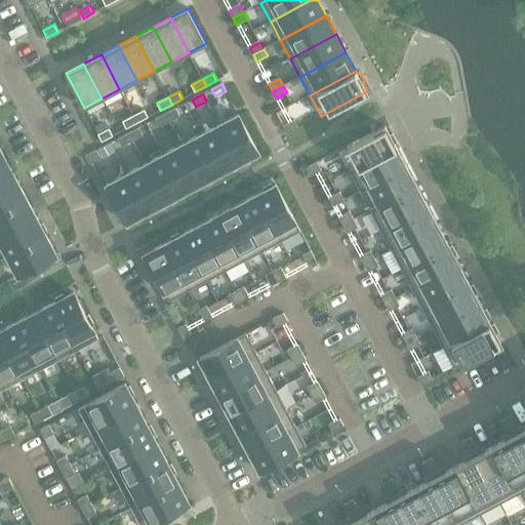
[(176,109),(175,108),(165,114),(169,121),(179,116),(176,109)]
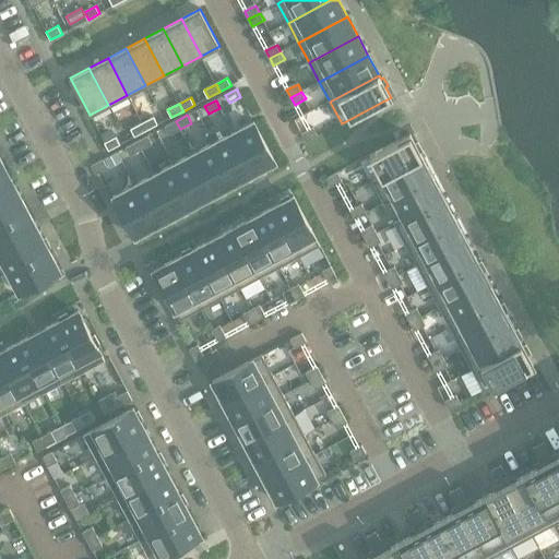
[(158,125),(154,117),(143,122),(146,130),(158,125)]
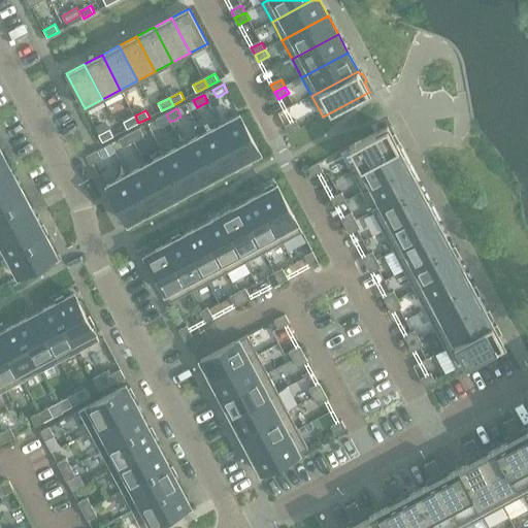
[(170,122),(166,114),(156,120),(160,127),(170,122)]
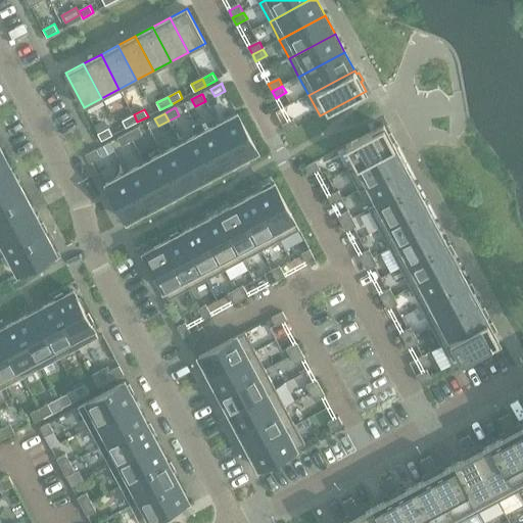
[(137,122),(134,114),(123,121),(127,128),(137,122)]
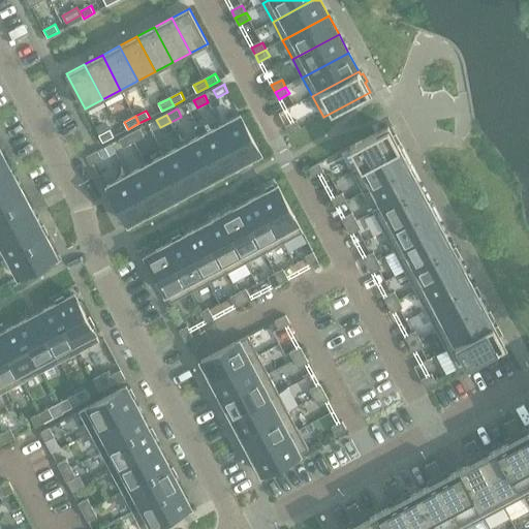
[(260,154),(241,116),(221,126),(241,164),(260,154)]
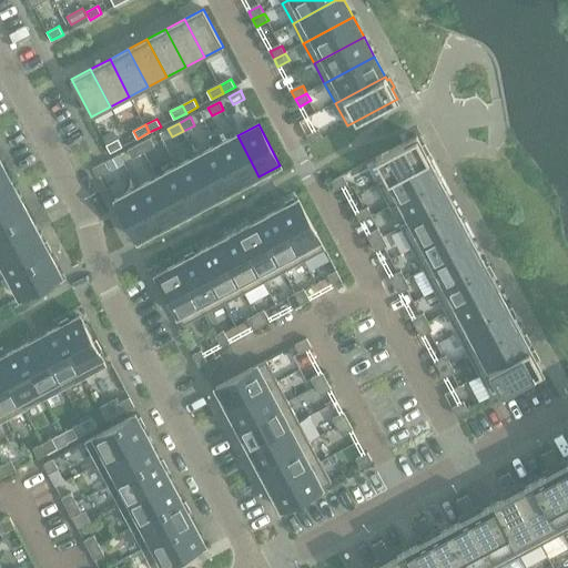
[(323,138),(320,130),(307,137),(312,144),(323,138)]
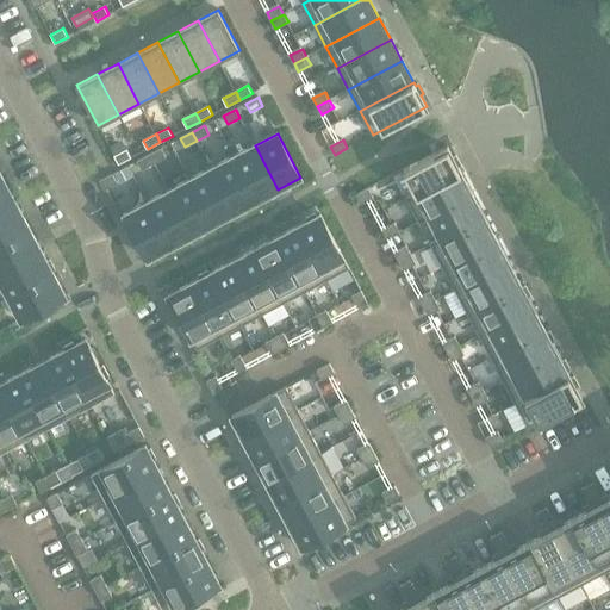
[(255,145),(234,157),(256,200),(278,190),(255,145)]
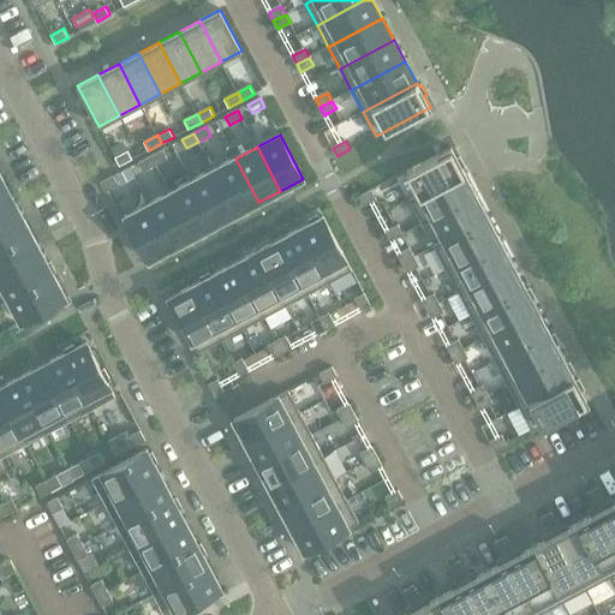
[(458,159),(452,148),(407,171),(421,195),(410,199),(410,201),(465,172),(463,168),(465,166),(460,157),(458,159)]
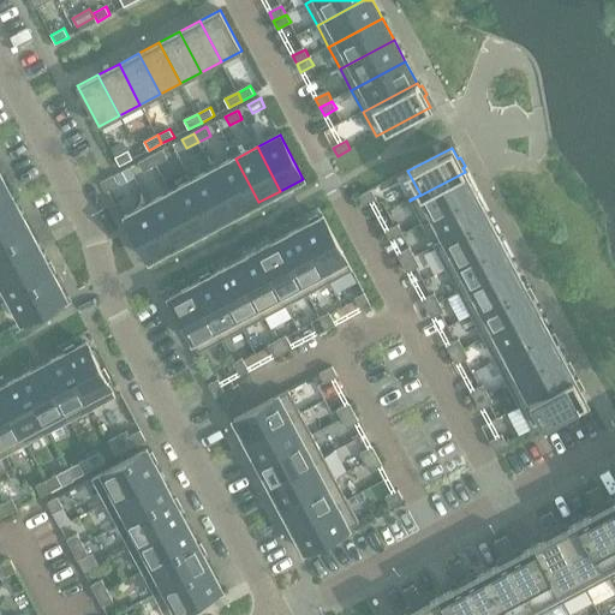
[(133,159),(129,150),(115,157),(120,166),(133,159)]
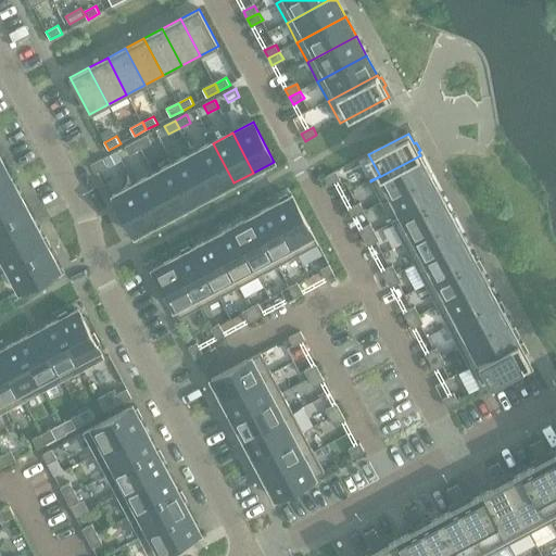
[(151,143),(148,136),(147,136),(136,141),(140,149),(151,143)]
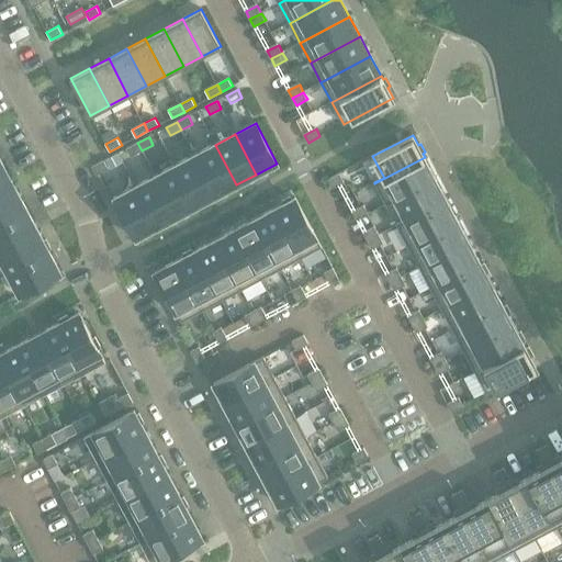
[(142,150),(137,143),(126,148),(131,157),(142,150)]
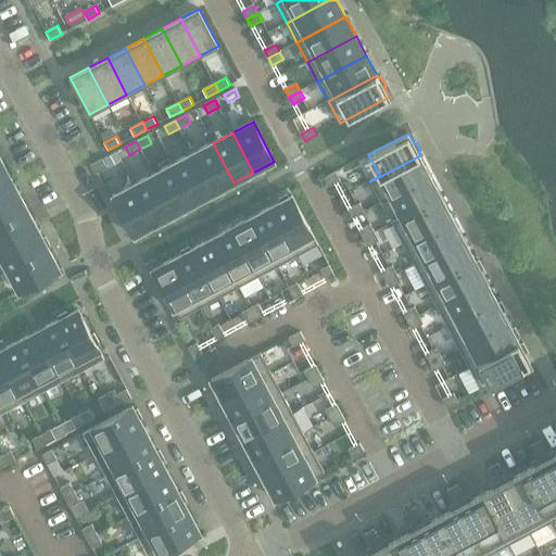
[(213,143),(193,153),(214,193),(234,182),(213,143)]
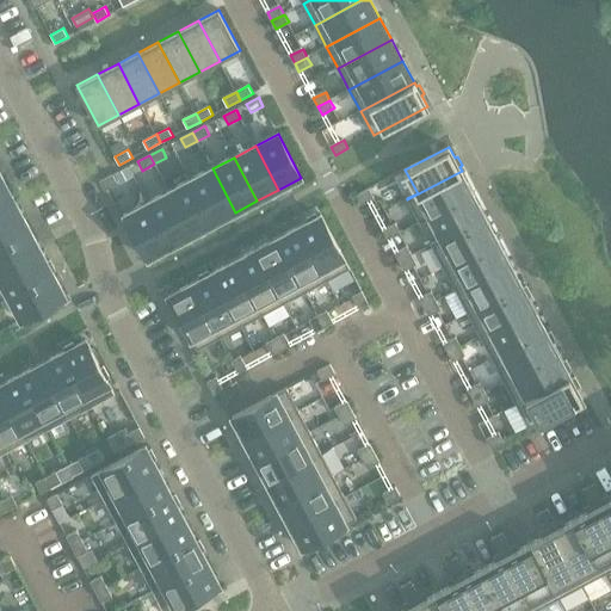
[(191,179),(191,180),(214,223),(216,222),(218,226),(228,220),(226,217),(235,213),(213,168),(191,179)]
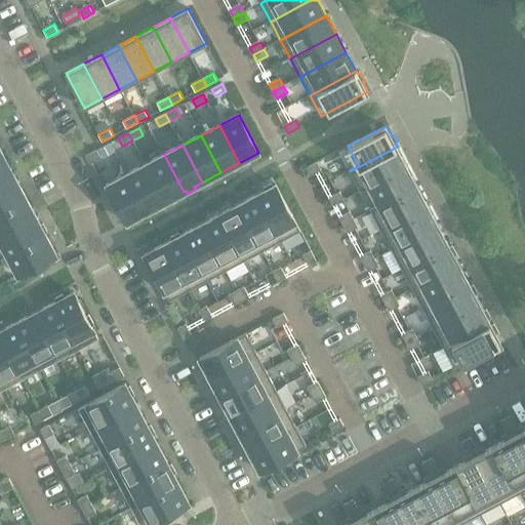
[(407,166),(397,147),(350,171),(361,191),(407,166)]
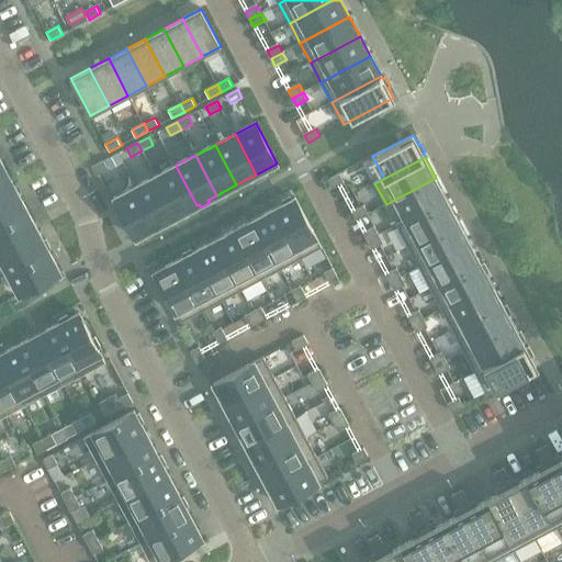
[(109,169),(104,160),(92,167),(97,175),(109,169)]
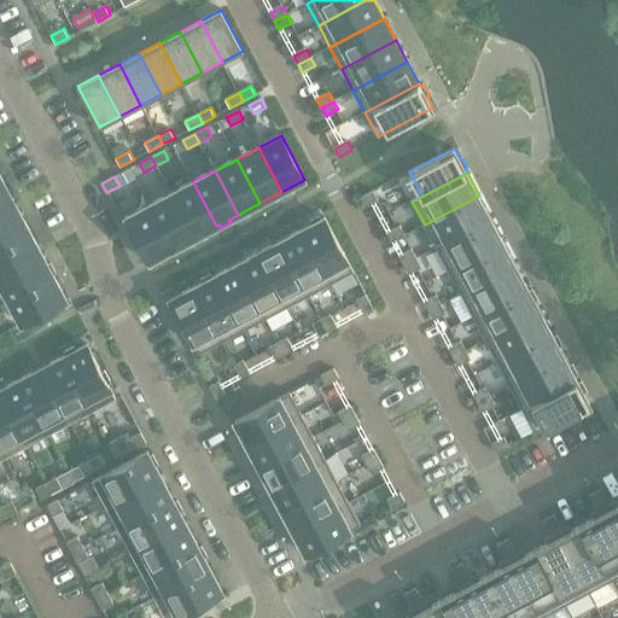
[(193,182),(172,193),(194,238),(216,226),(193,182)]
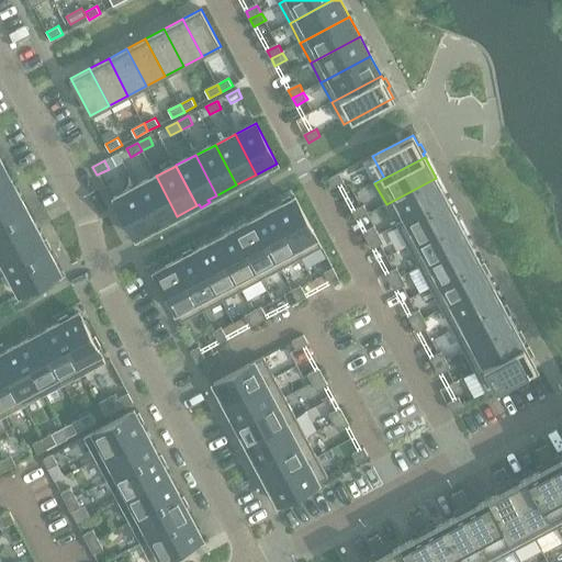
[(8,173),(0,177),(0,202),(19,193),(8,173)]
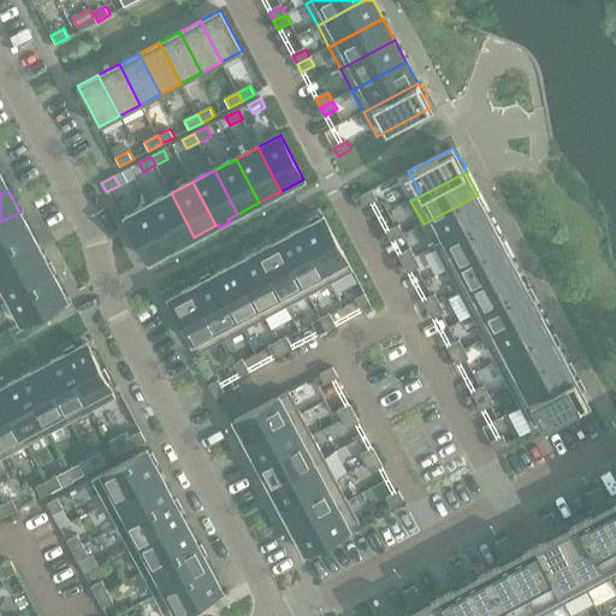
[(377,199),(373,190),(360,197),(365,206),(377,199)]
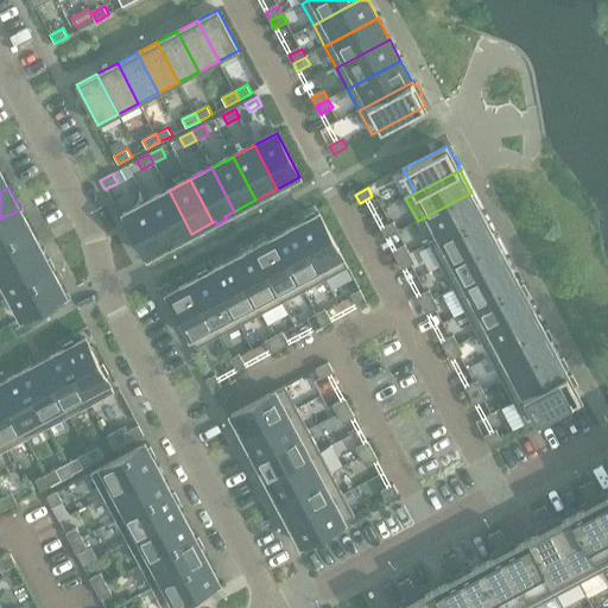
[(169,190),(147,202),(170,246),(191,234),(169,190)]
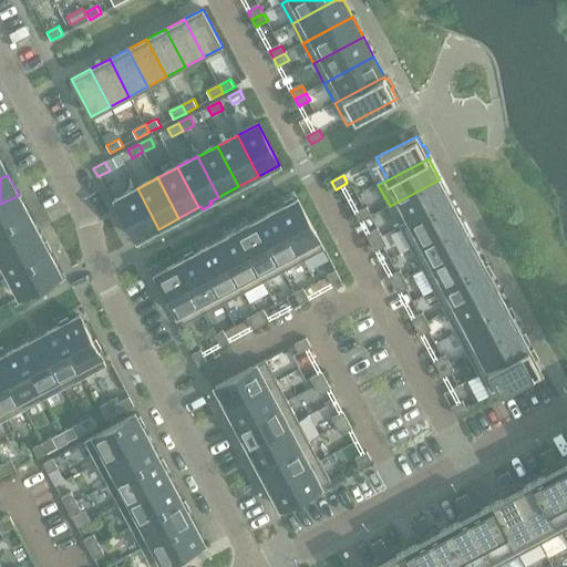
[(451,200),(440,179),(390,206),(390,207),(400,203),(410,222),(400,226),(401,227),(451,200)]
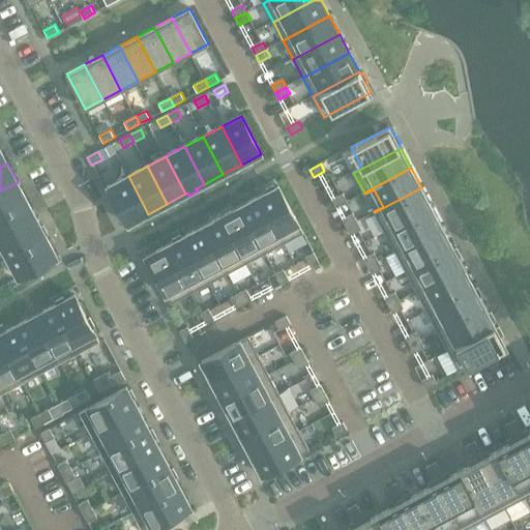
[(116,199),(129,225),(148,214),(128,176),(109,186),(111,190),(109,192),(113,201),(116,199)]
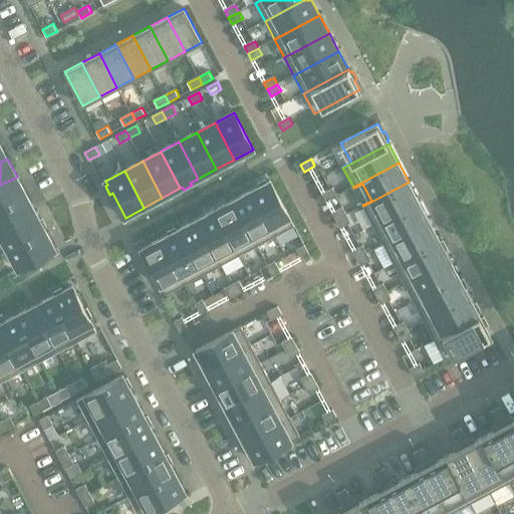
[(17,177),(0,185),(0,208),(26,195),(17,177)]
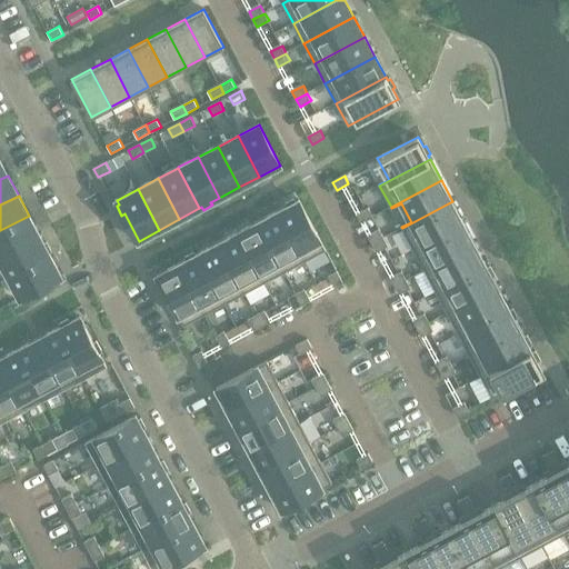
[(326,250),(299,200),(296,202),(295,199),(286,205),(287,207),(278,211),(305,261),(326,250)]
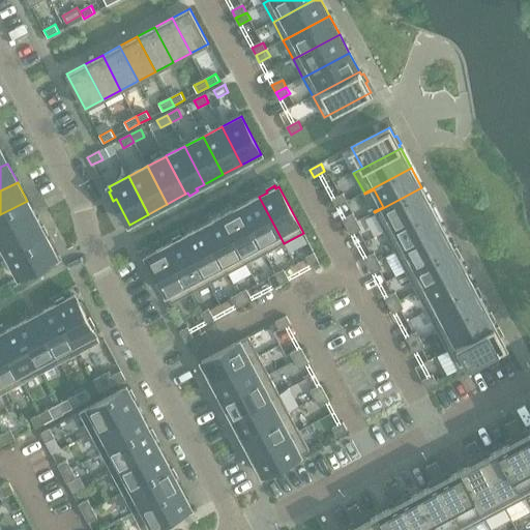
[(432,207),(421,187),(375,212),(385,232),(432,207)]
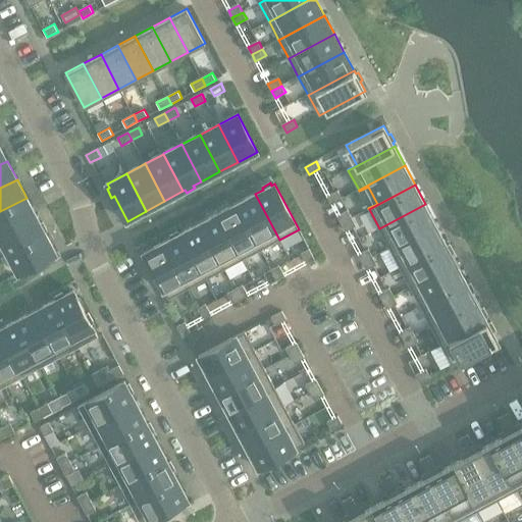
[(343,199),(338,192),(327,197),(331,204),(343,199)]
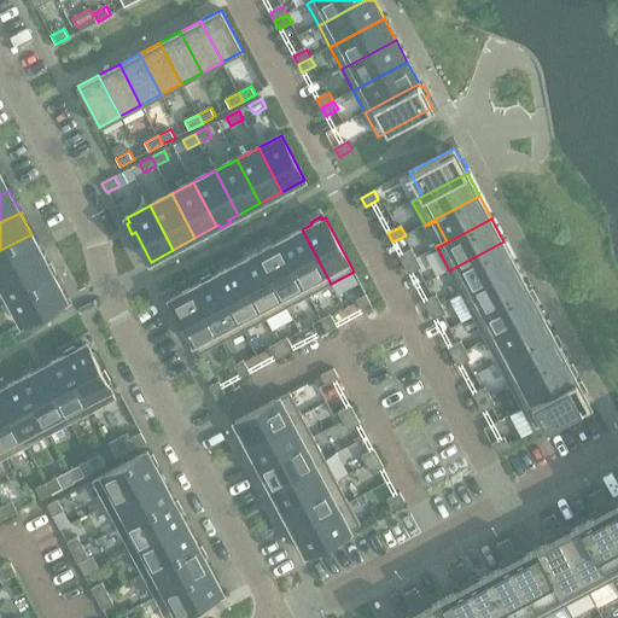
[(331,284),(302,229),(280,242),(309,296),(331,284)]
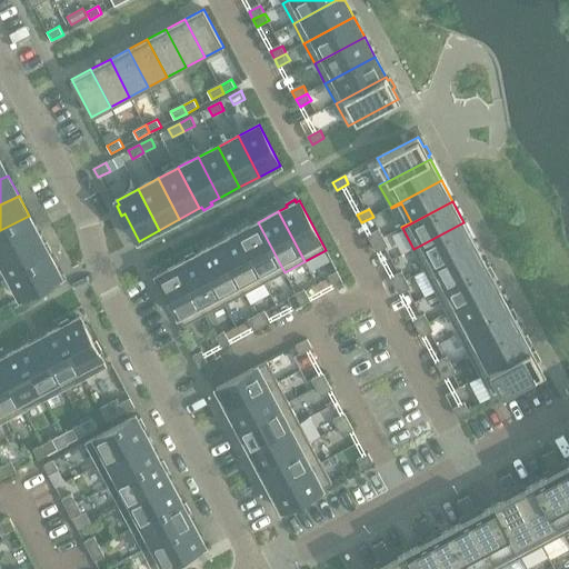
[(29,216),(0,230),(0,256),(40,236),(29,216)]
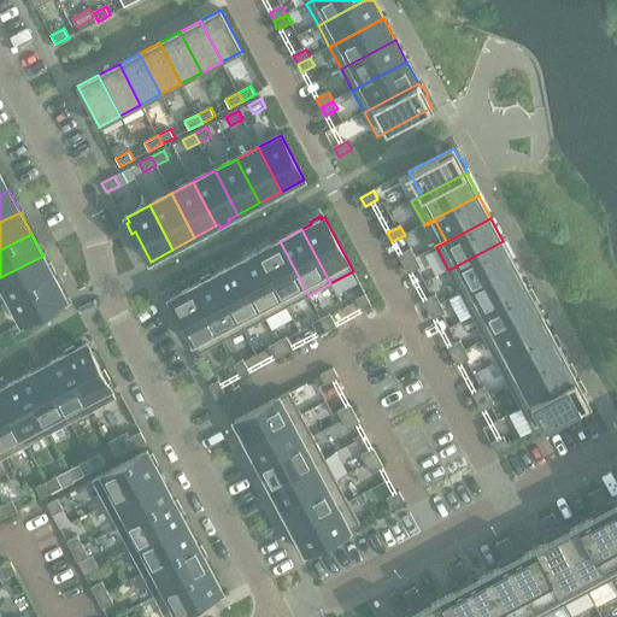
[(309,295),(280,241),(258,252),(287,306),(309,295)]
